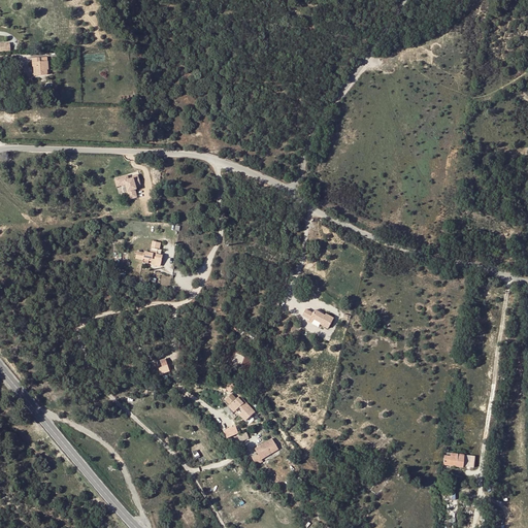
[(0,51),(10,51),(10,42),(0,42),(0,51)]
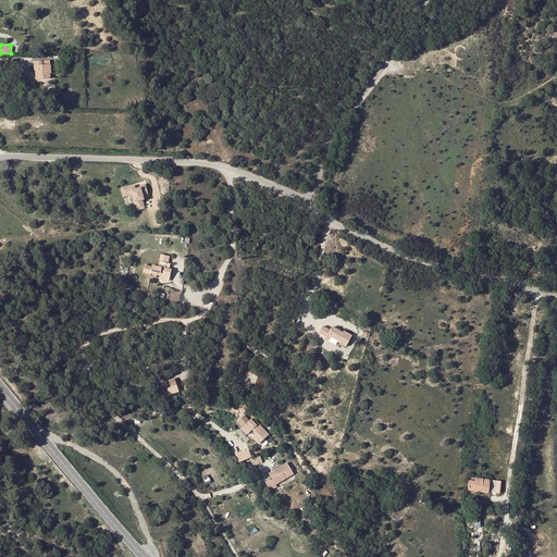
[(38,70),(39,79),(50,78),(49,74),(51,73),(50,60),(34,61),(34,69),(35,70),(38,70)]
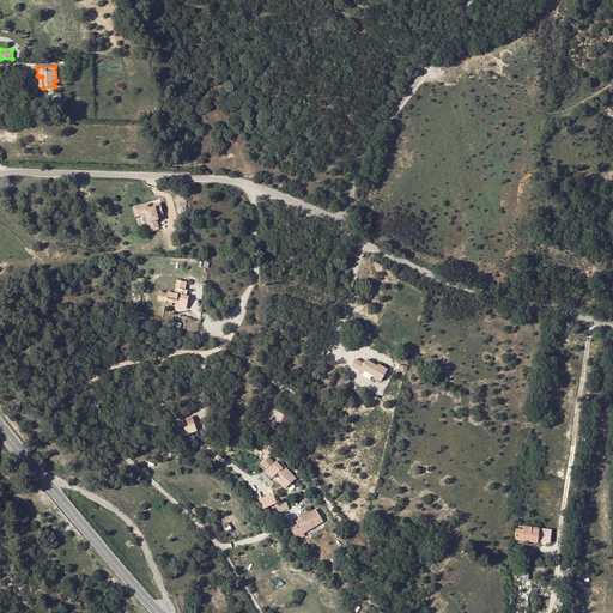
[(162,212),(158,200),(152,202),(152,205),(147,206),(146,202),(134,206),(137,214),(144,212),(147,225),(150,224),(151,229),(157,226),(155,218),(157,218),(156,214),(162,212)]
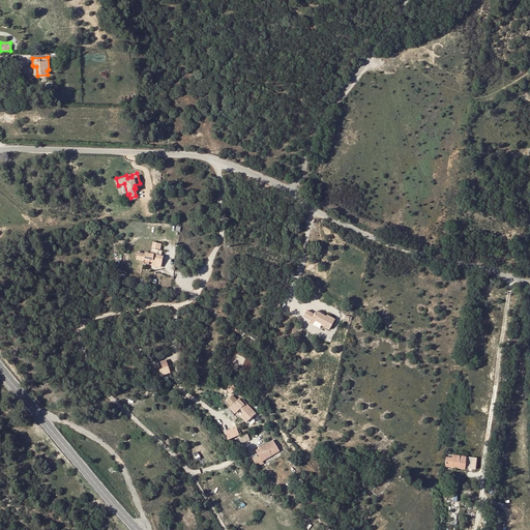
[(151,259),(151,262),(162,263),(163,256),(159,256),(156,255),(157,249),(159,251),(160,243),(152,242),(150,254),(145,253),(144,254),(137,253),(136,260),(143,261),(143,260),(148,261),(149,259),(151,259)]
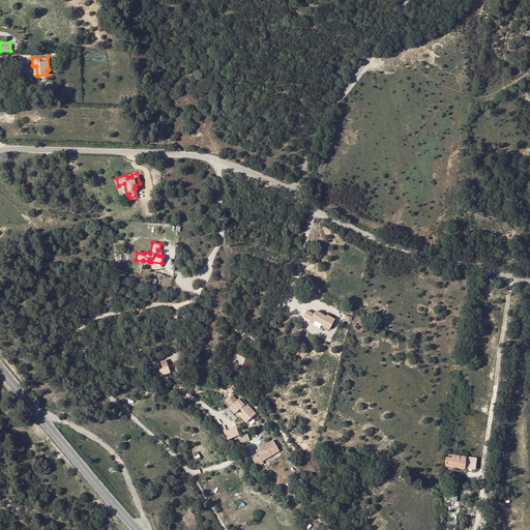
[(312,320),(311,321),(314,323),(316,320),(323,324),(322,325),(329,330),(335,320),(328,315),(327,317),(317,311),(315,315),(307,310),(304,316),(312,320)]
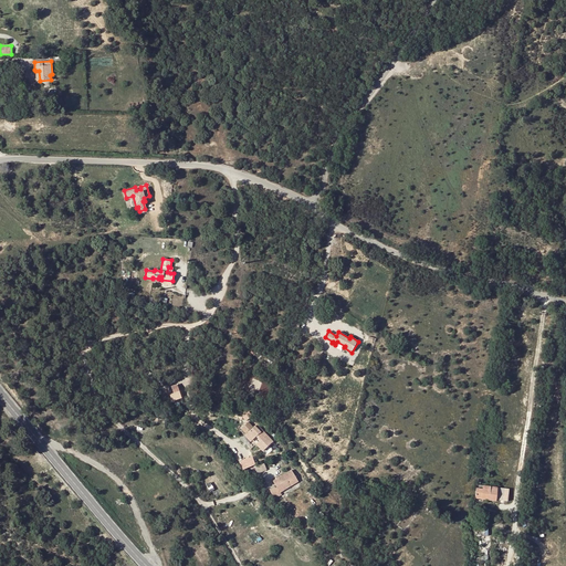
[(181,397),(178,391),(174,394),(169,395),(171,401),(181,397)]
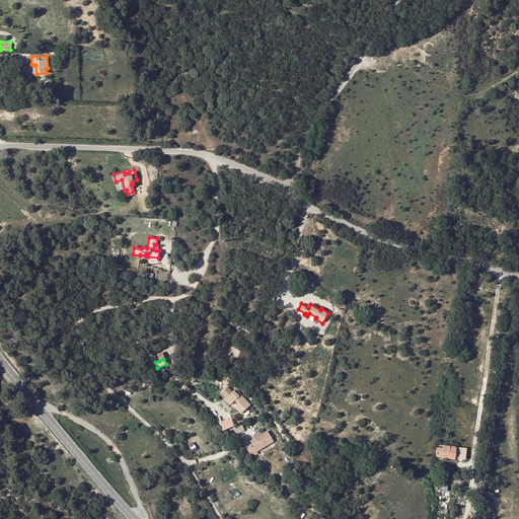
[(239,413),(249,403),(235,388),(230,392),(227,389),(222,394),(225,397),(223,398),(228,404),(233,399),(236,402),(233,406),(239,413)]
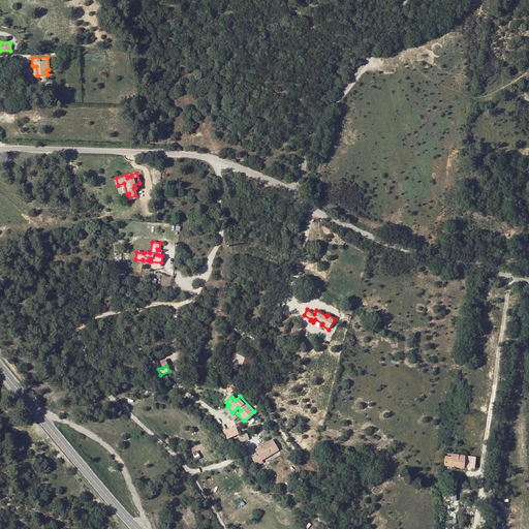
[(225,438),(239,435),(237,427),(223,430),(225,438)]
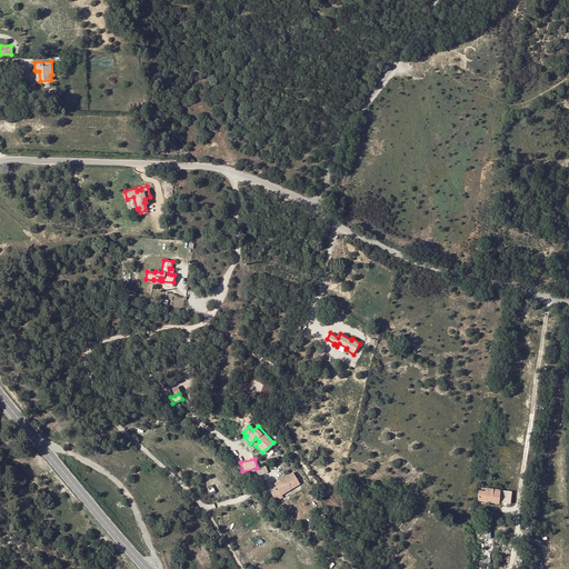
[(265,466),(256,469),(258,476),(267,471),(265,466)]
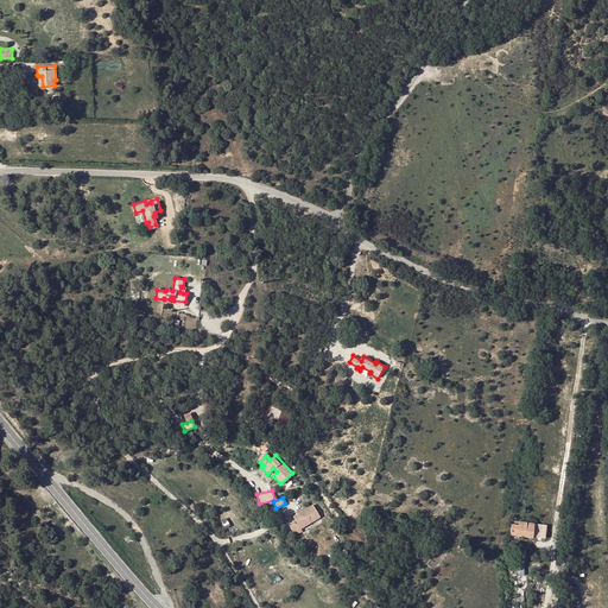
[(299,518),(295,520),(297,524),(290,527),(296,537),(303,532),(301,529),(318,518),(311,506),(298,514),(299,518)]
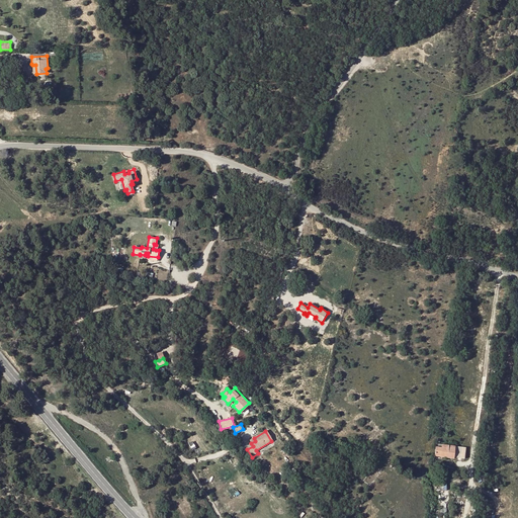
[(434,455),(453,458),(454,453),(455,447),(455,446),(436,443),(434,455)]
